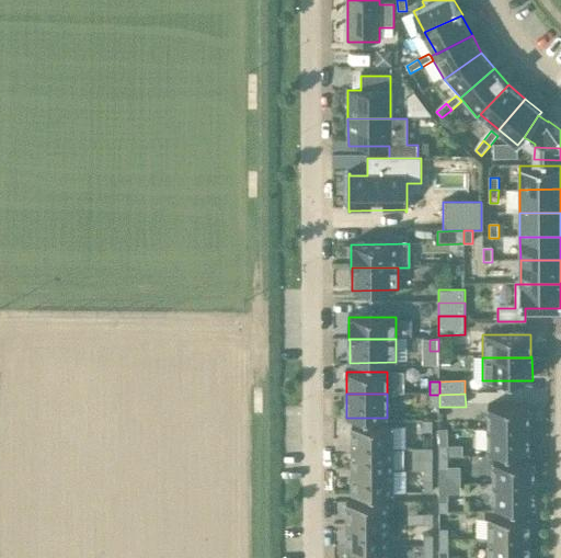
[(431,407),(439,407),(439,395),(430,395),(431,407)]
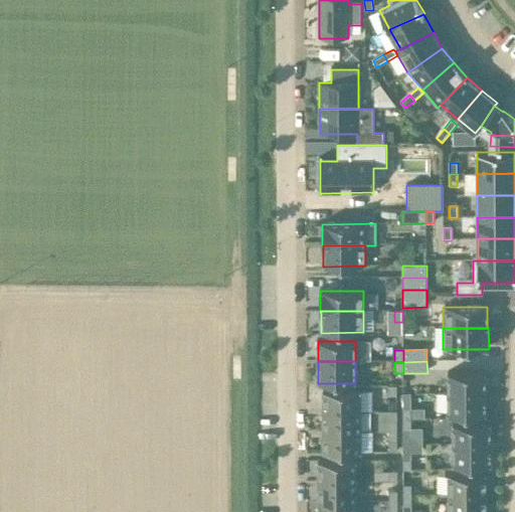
[(448,394),(485,394),(485,373),(448,373),(448,394)]
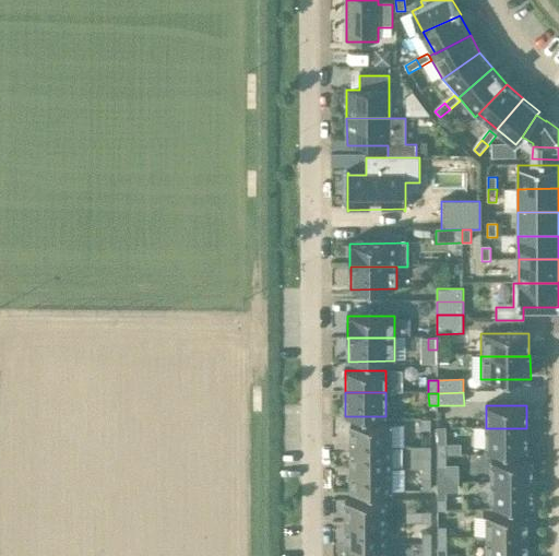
[(431,421),(421,421),(423,432),(431,432),(431,421)]
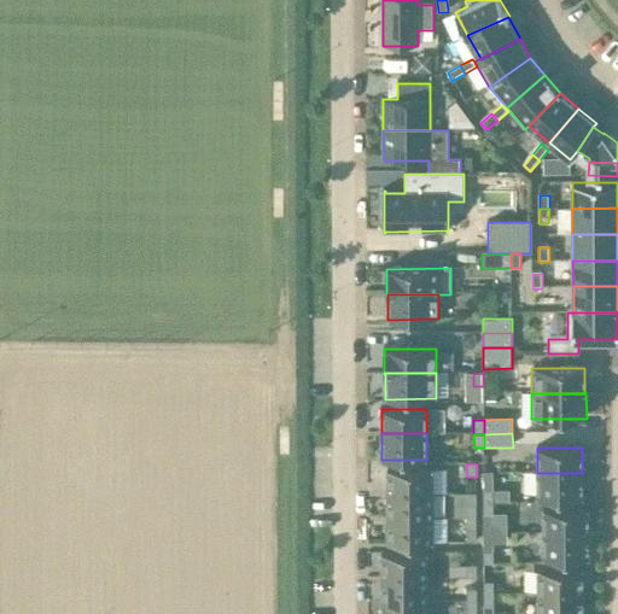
[(388,493),(432,493),(432,469),(388,469),(388,493)]
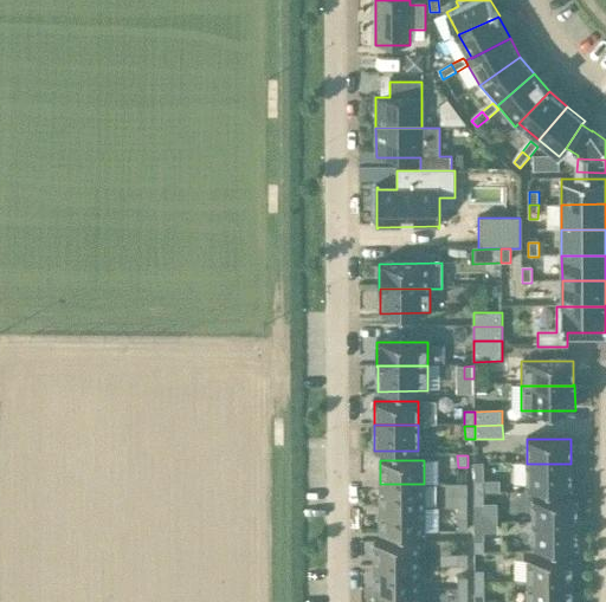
[(571,464),(527,464),(527,489),(571,489),(571,464)]
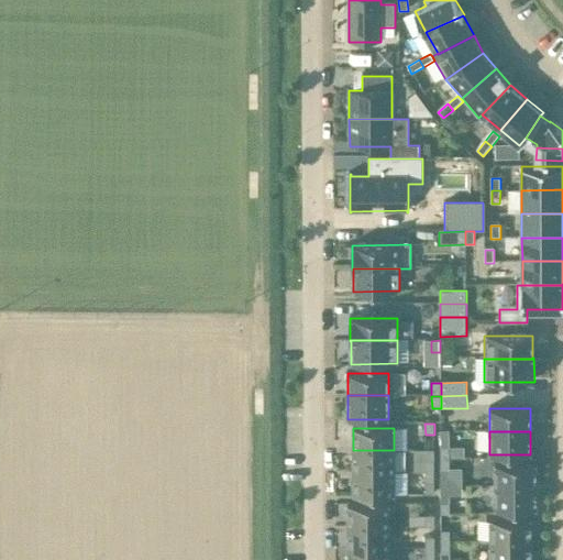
[(441,449),(441,460),(450,460),(450,449),(441,449)]
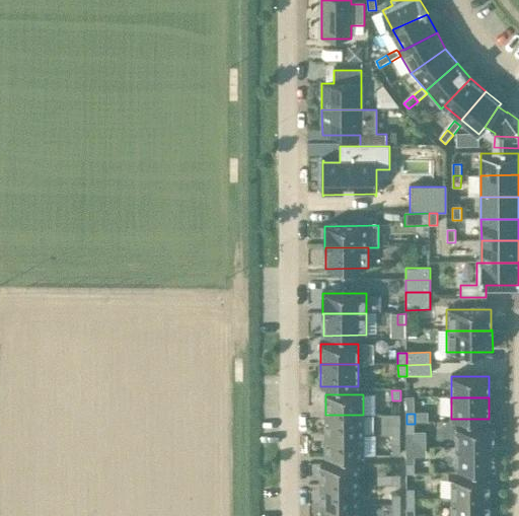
[(325,415),(326,435),(363,435),(363,415),(325,415)]
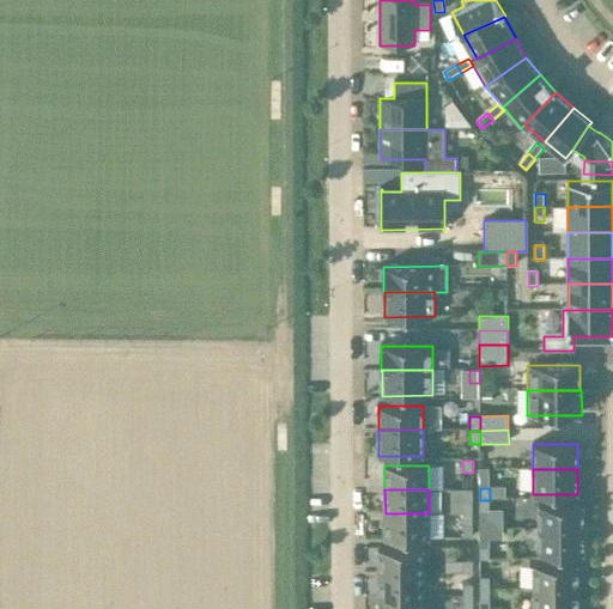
[(490,512),(490,500),(480,500),(480,512),(490,512)]
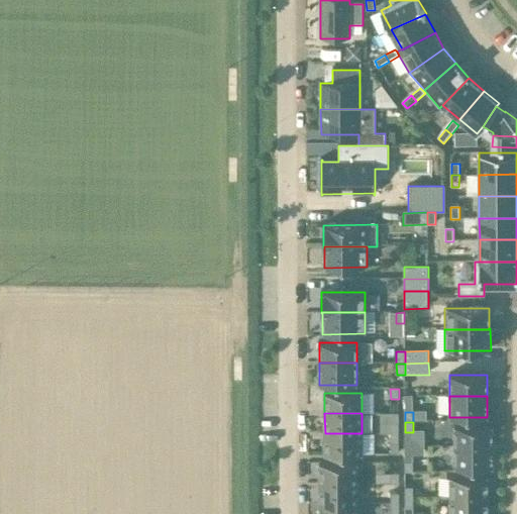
[(391,424),(391,433),(399,433),(399,424),(391,424)]
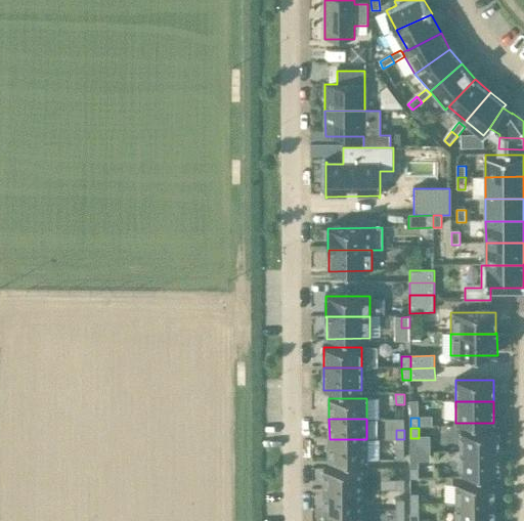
[(461,453),(498,453),(498,432),(461,432),(461,453)]
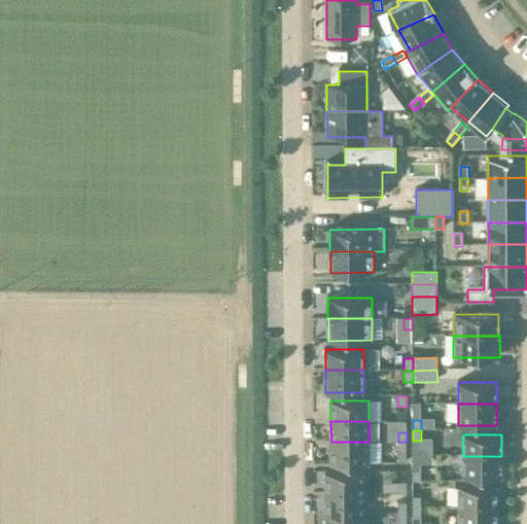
[(369,442),(331,442),(331,464),(369,464),(369,442)]
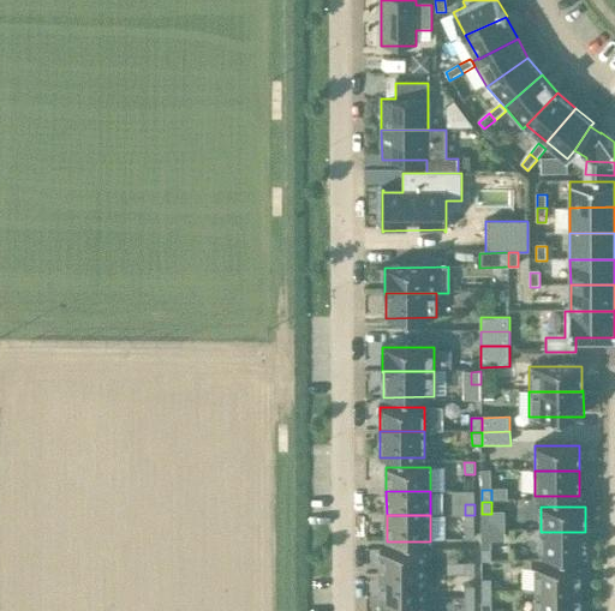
[(465,515),(465,516),(465,528),(475,528),(475,515),(465,515)]
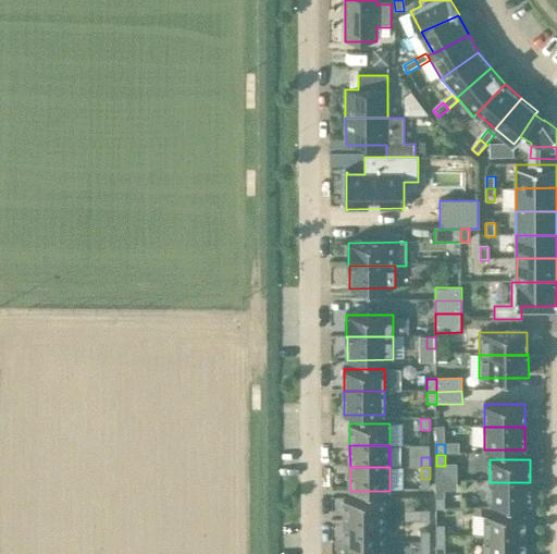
[(530,482),(490,482),(490,504),(530,504),(530,482)]
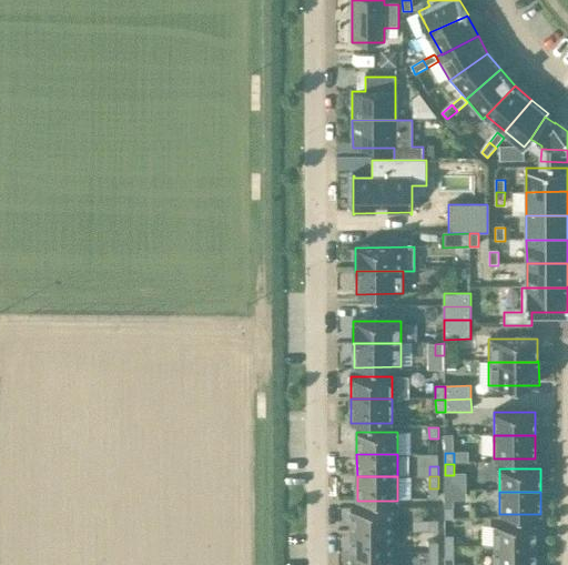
[(454,508),(445,508),(445,520),(454,520),(454,508)]
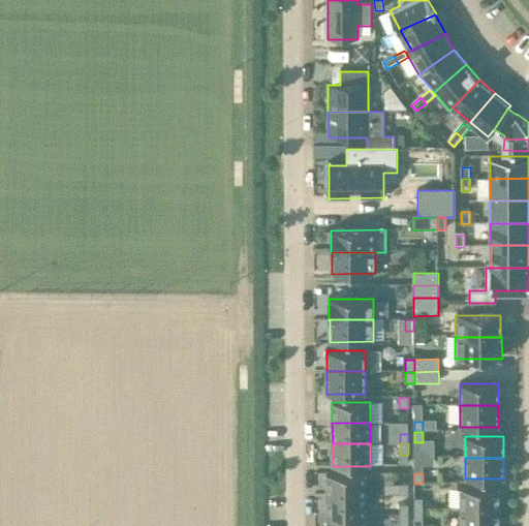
[(327,494),(365,494),(365,474),(327,474),(327,494)]
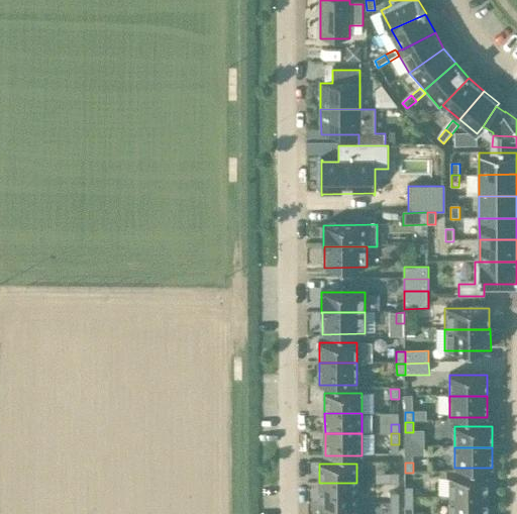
[(399,475),(391,475),(391,485),(399,485),(399,475)]
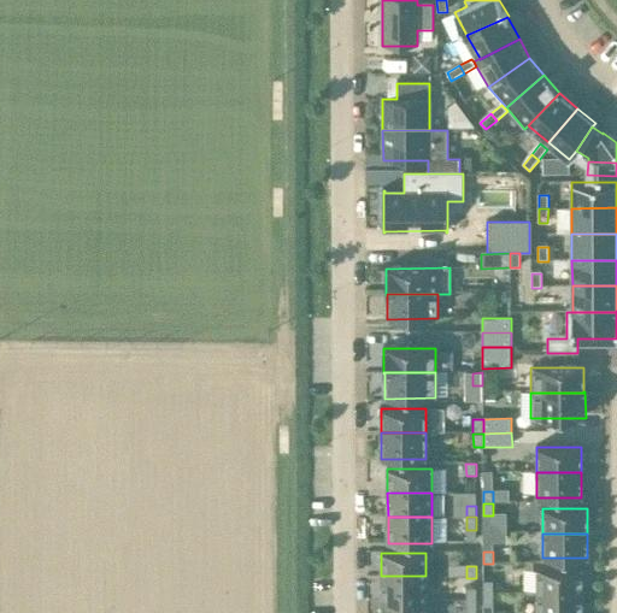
[(538,594),(582,594),(582,569),(538,569),(538,594)]
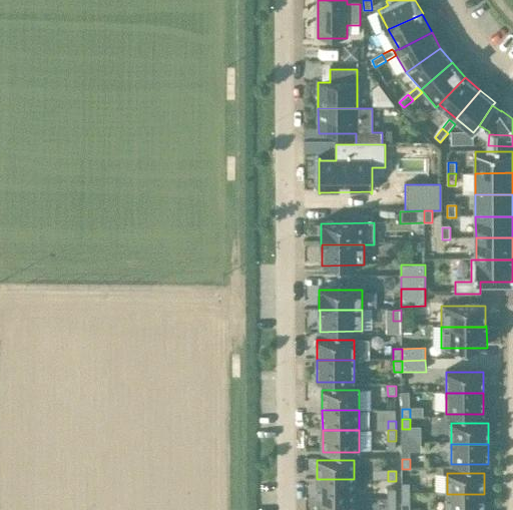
[(317,479),(318,500),(354,500),(354,479),(317,479)]
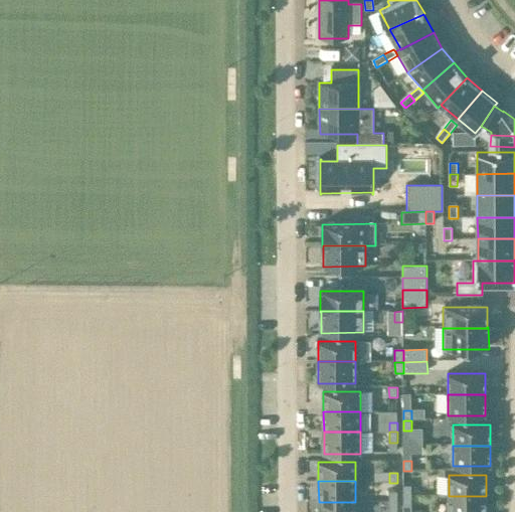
[(411,487),(403,487),(403,497),(411,497),(411,487)]
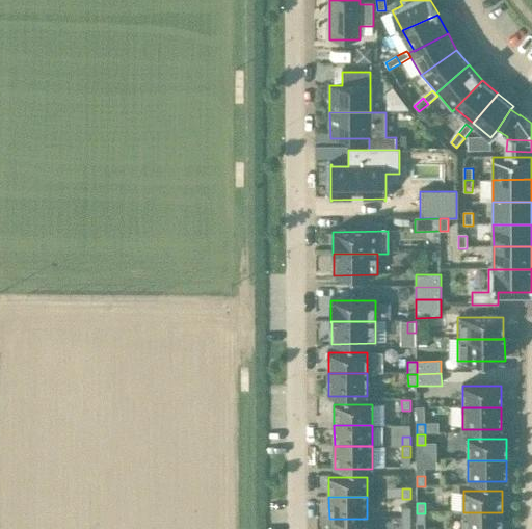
[(402,509),(402,519),(411,519),(411,508),(402,509)]
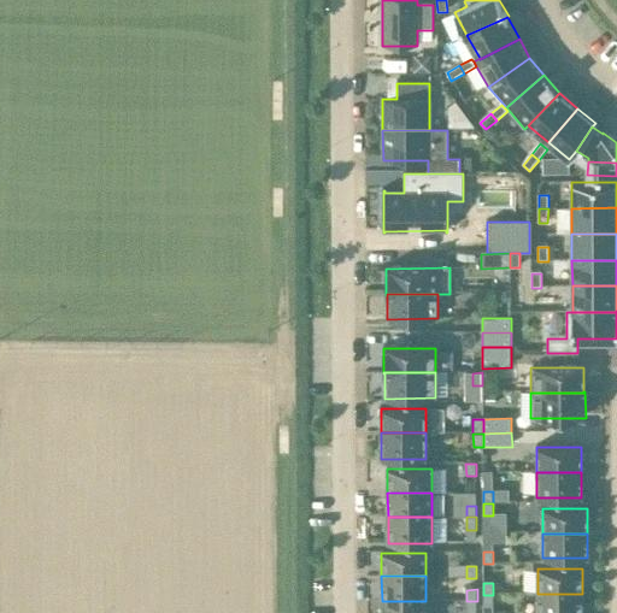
[(538,594),(536,612),(581,612),(582,594),(538,594)]
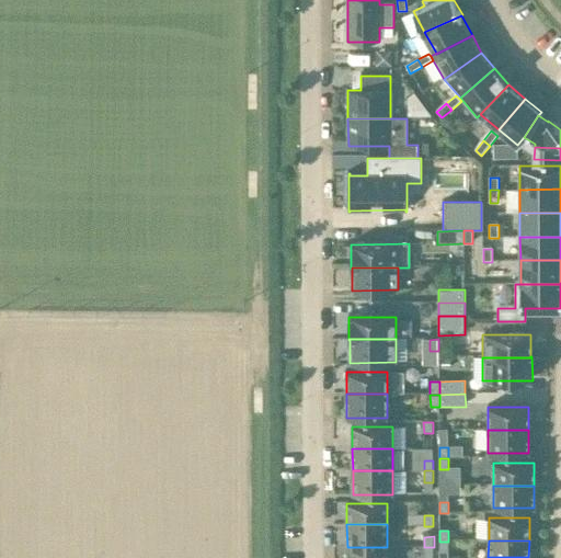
[(448,551),(448,542),(439,542),(439,553),(448,551)]
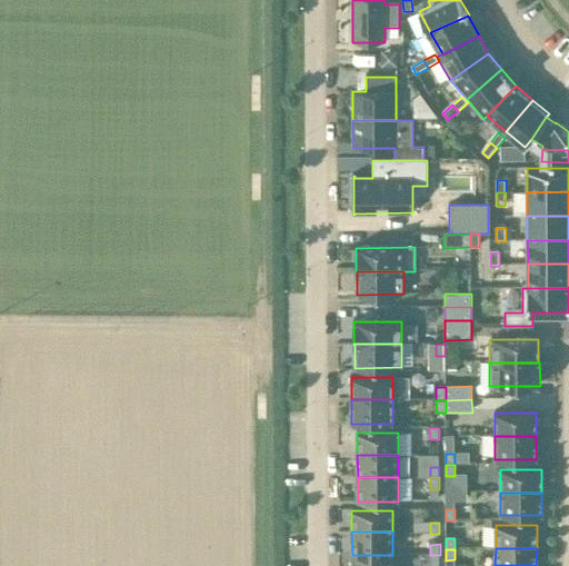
[(352,555),(351,565),(392,565),(392,555),(352,555)]
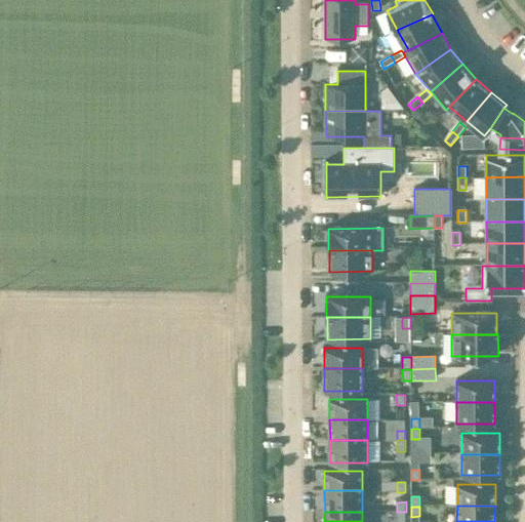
[(397,512),(397,513),(397,521),(406,521),(406,512),(397,512)]
